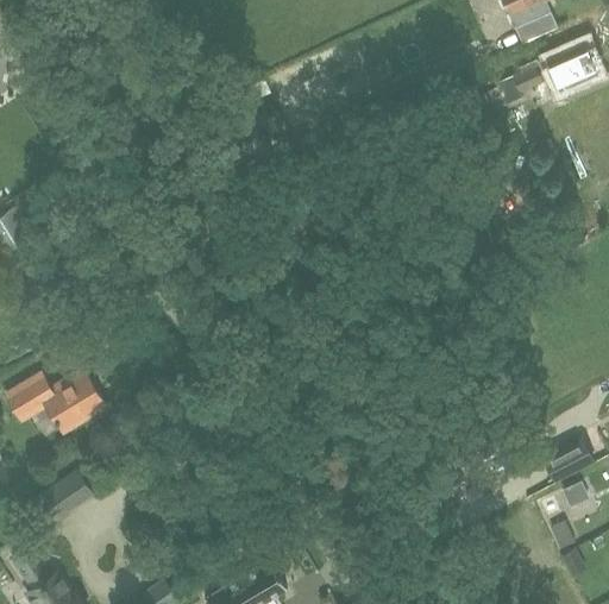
[(101,0),(108,10),(123,0),(101,0)]
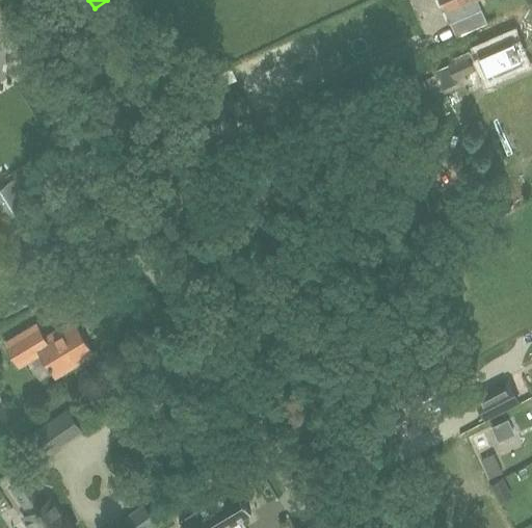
[(478,0),(437,0),(450,26),(481,12),(476,1),(478,0)]
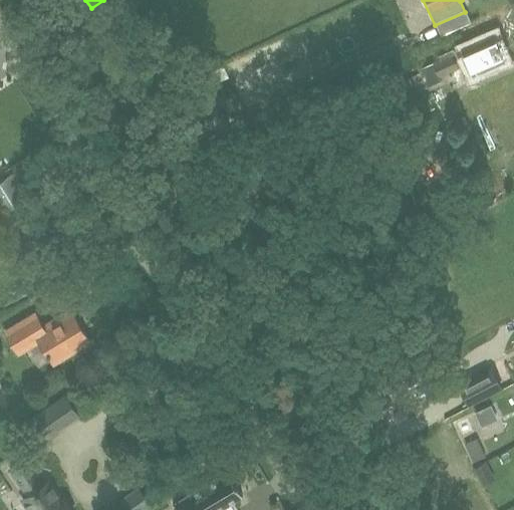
[(438,78),(468,66),(473,78),(504,64),(494,40),(464,52),(462,49),(439,59),(440,62),(419,71),(420,75),(389,89),(395,104),(426,90),(426,88),(440,82),(438,78)]
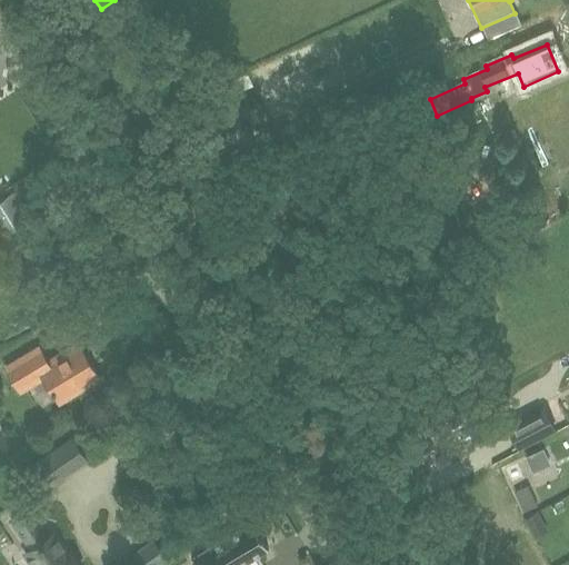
[(220,141),(245,128),(227,92),(202,105),(220,141)]
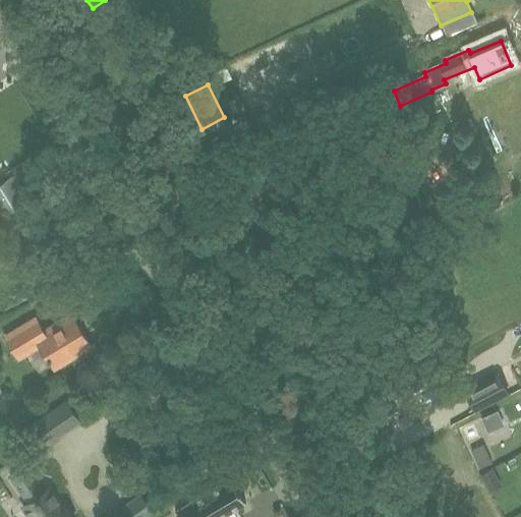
[(0,215),(9,230),(34,215),(12,180),(0,187),(0,215)]
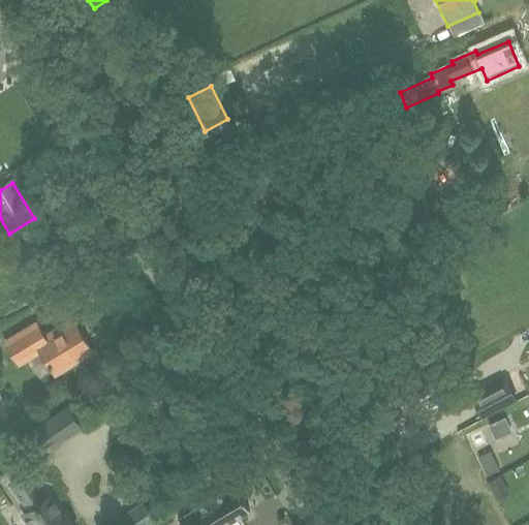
[(92,354),(73,323),(45,341),(37,327),(5,346),(18,367),(39,354),(54,378),(92,354)]
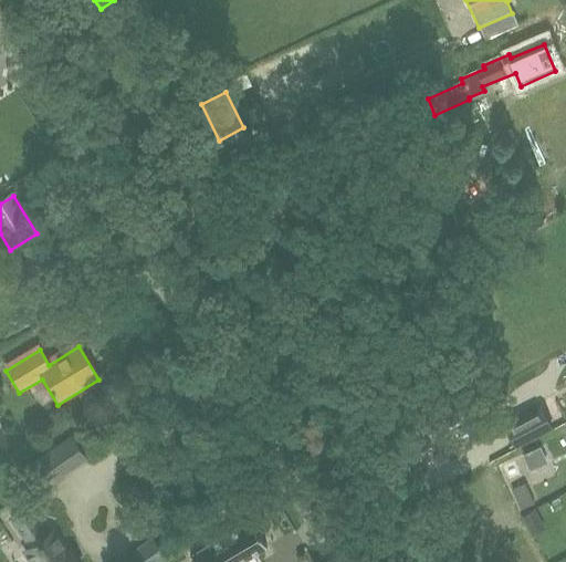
[(555,396),(565,391),(565,372),(547,380),(555,396)]
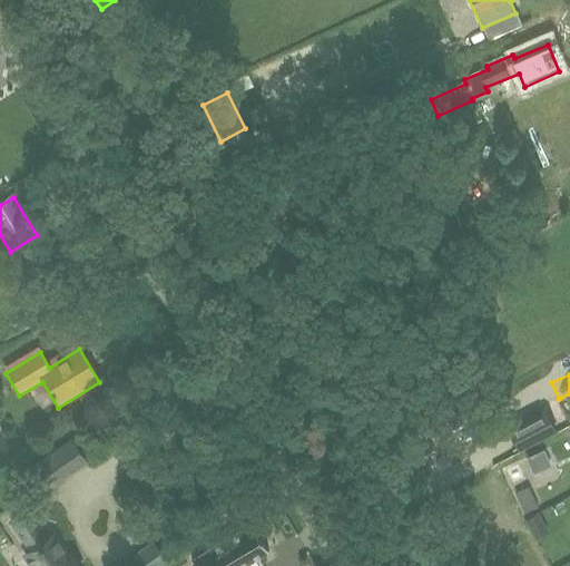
[(520,454),(556,435),(544,415),(509,433),(520,454)]
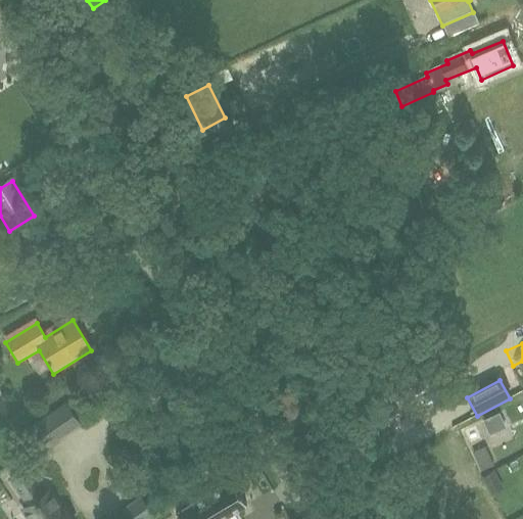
[(40,424),(26,433),(40,454),(53,445),(40,424)]
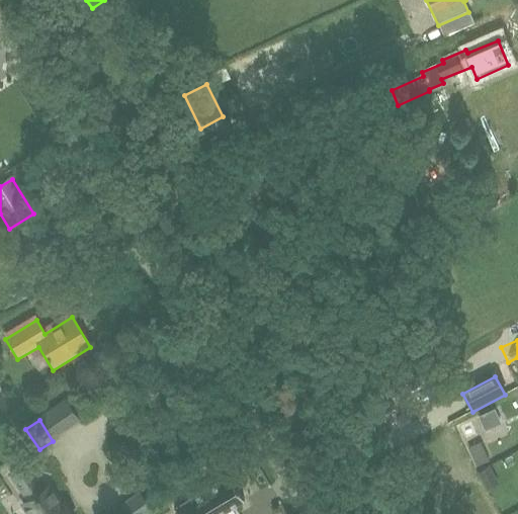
[(477,469),(489,463),(481,444),(467,450),(477,469)]
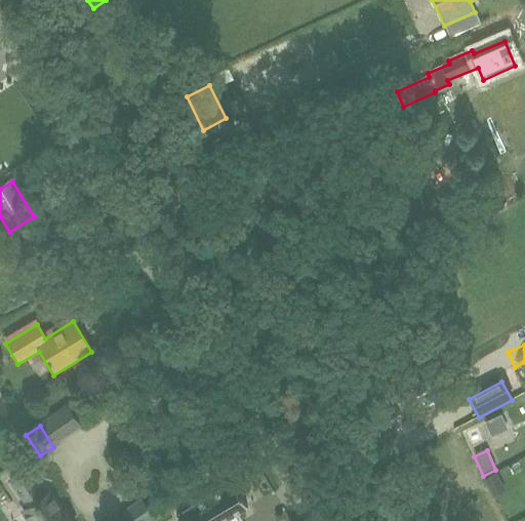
[(14,486),(13,487),(30,511),(24,515),(27,520),(70,520),(65,513),(63,514),(51,496),(45,501),(29,476),(28,477),(27,476),(13,485),(14,486)]
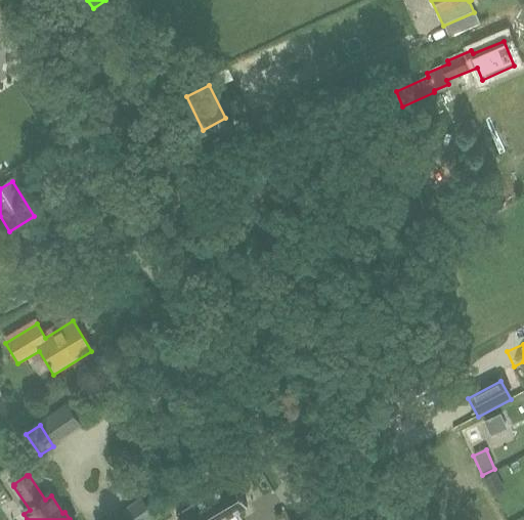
[(229,519),(248,509),(232,484),(176,518),(177,519),(229,519)]
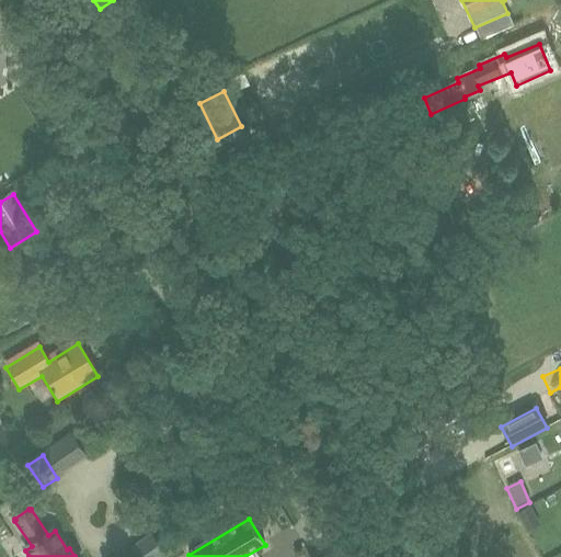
[(165,556),(168,555),(155,535),(152,536),(151,535),(128,552),(132,556),(165,556)]
